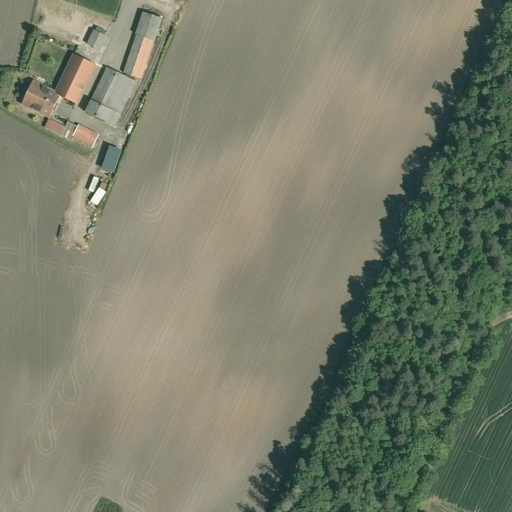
[(137,34),(155,41),(163,19),(143,11),(134,33),(137,34)]
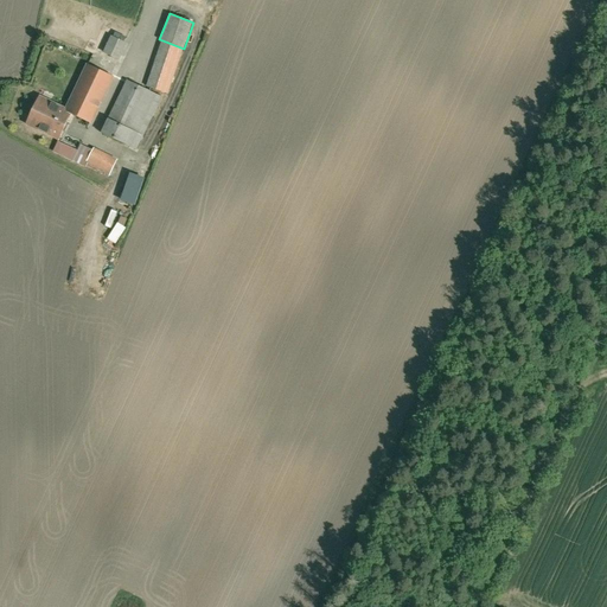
[(119,59),(127,42),(112,34),(102,52),(119,59)]
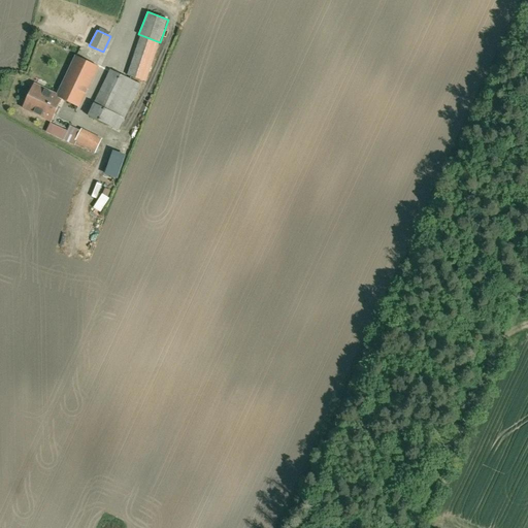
[(141,35),(127,75),(144,81),(160,42),(141,35)]
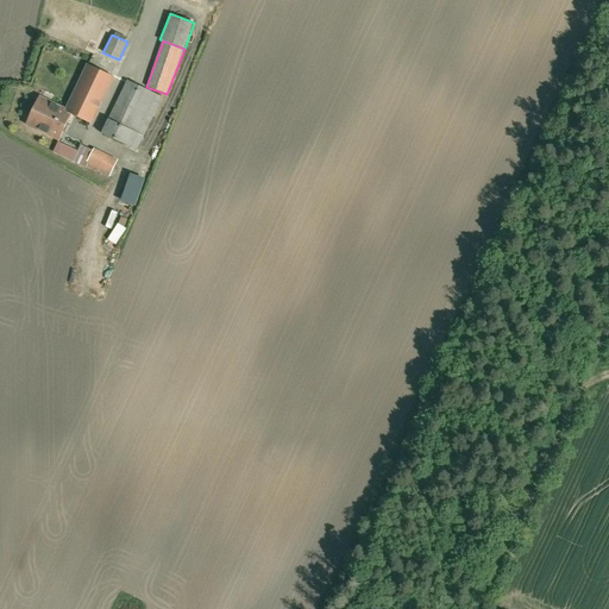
[(92,120),(113,75),(87,62),(66,107),(71,111),(92,120)]
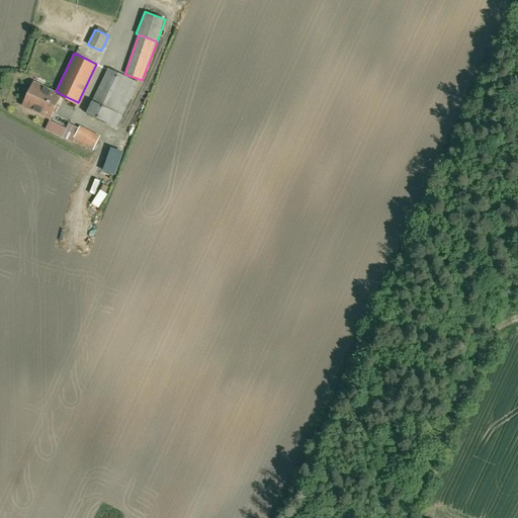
[(139,81),(108,67),(87,112),(118,126),(139,81)]
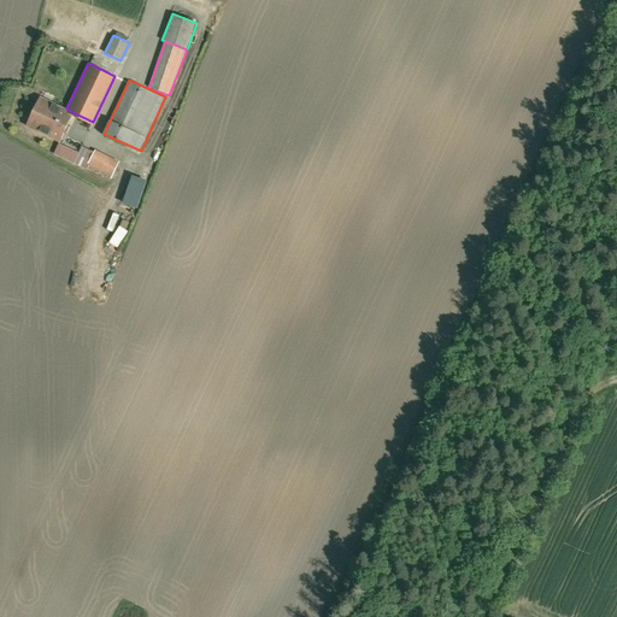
[(72,112),(66,109),(40,97),(25,127),(58,142),(72,112)]
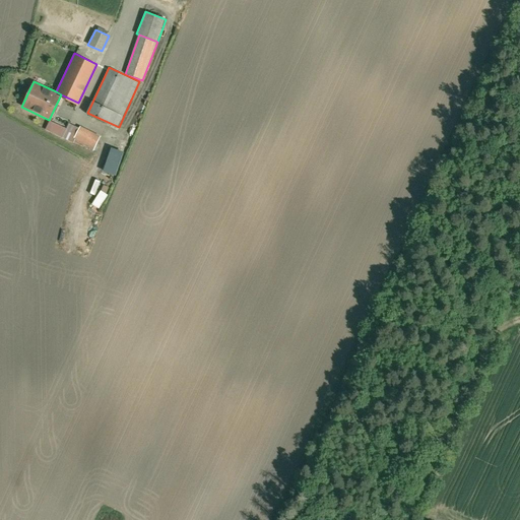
[(101,135),(79,126),(72,141),(93,150),(101,135)]
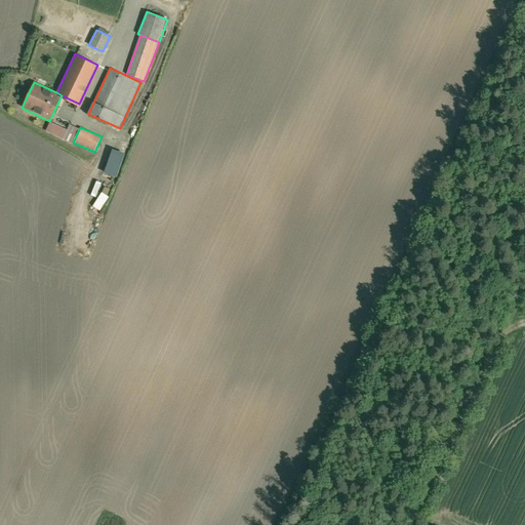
[(120,171),(109,167),(107,171),(118,176),(120,171)]
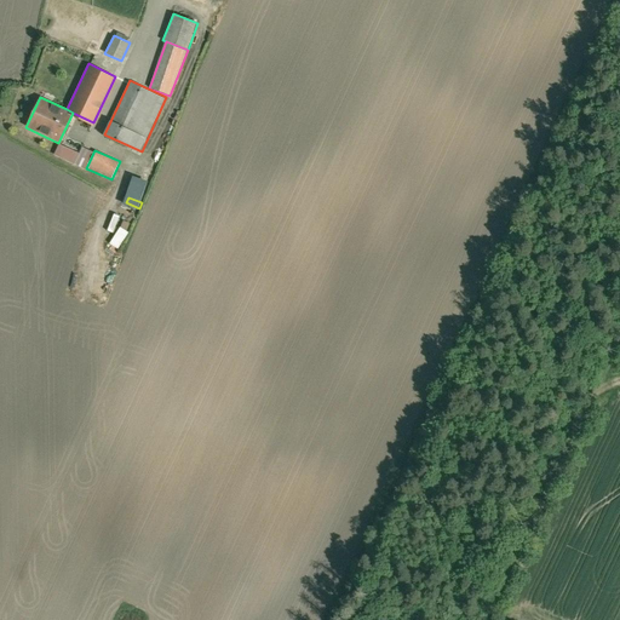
[(115,233),(119,216),(113,213),(109,231),(115,233)]
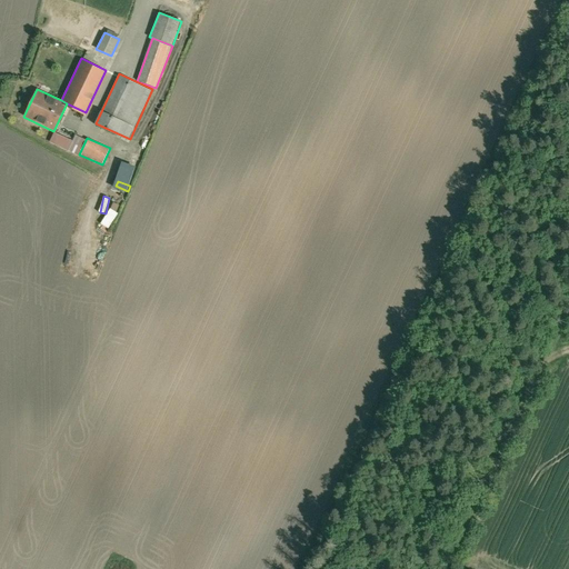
[(109,228),(119,212),(117,211),(120,205),(115,201),(101,223),(109,228)]
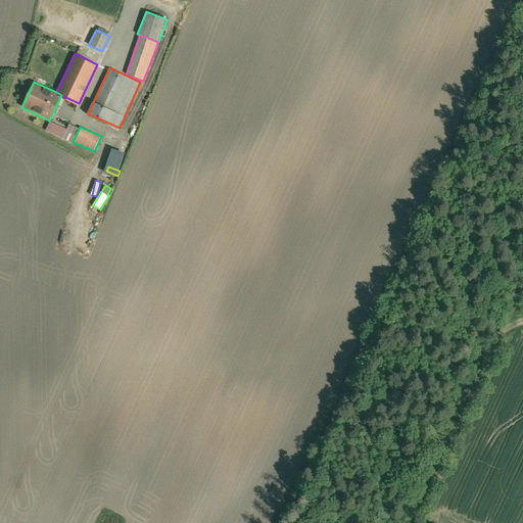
All buildings are outlined.
